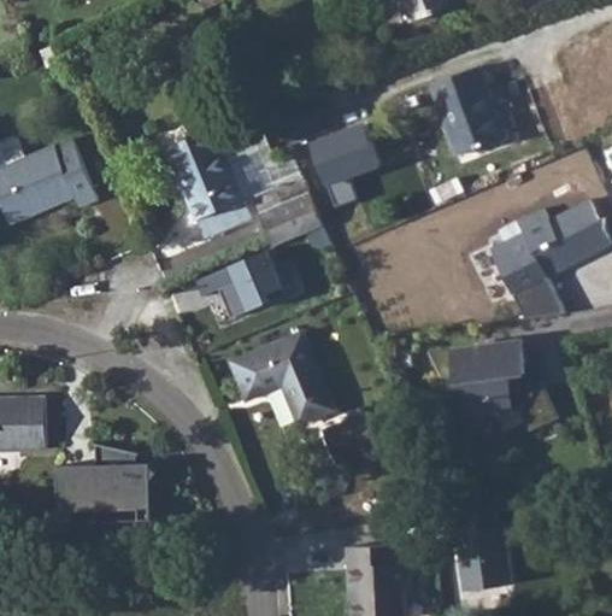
[(383,0),(394,24),(436,6),(434,0),(383,0)]
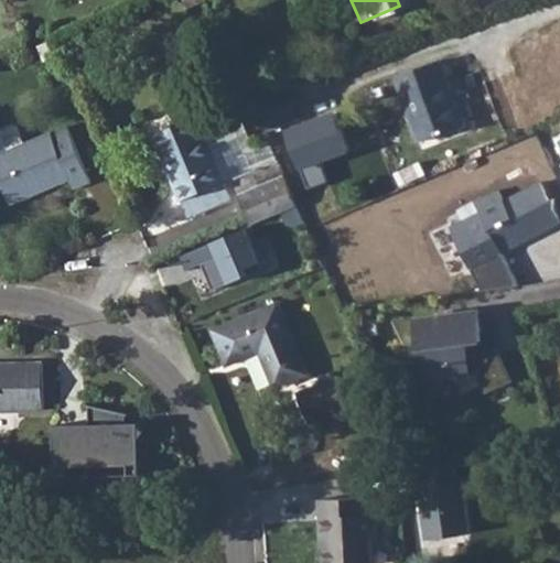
[(449,128),(422,66),(380,84),(406,147),(449,128)]
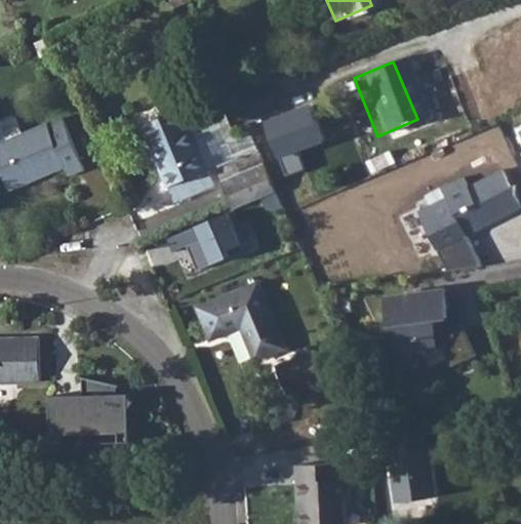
[(235,94),(245,122),(274,111),(265,84),(235,94)]
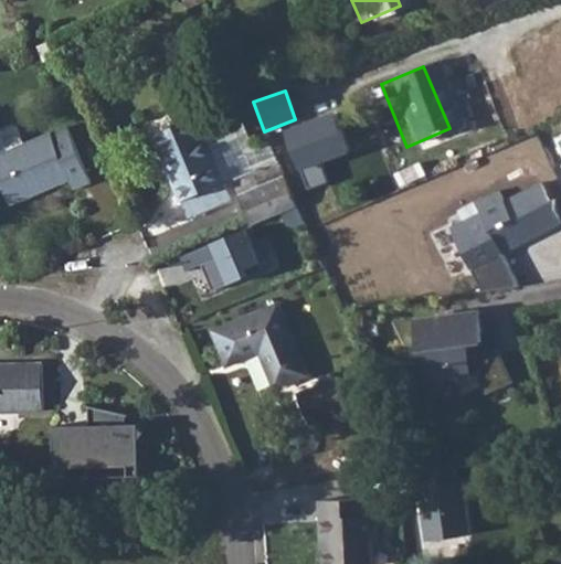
[(250,146),(231,103),(150,136),(178,202),(180,202),(186,216),(228,200),(221,185),(230,182),(249,226),(279,213),(294,208),(275,161),(274,162),(264,140),(250,146)]
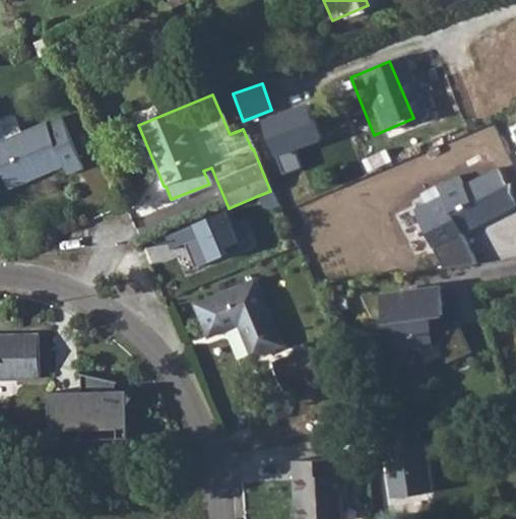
[(80,168),(60,117),(0,140),(0,173),(5,186),(42,171),(43,174),(61,166),(65,174),(80,168)]
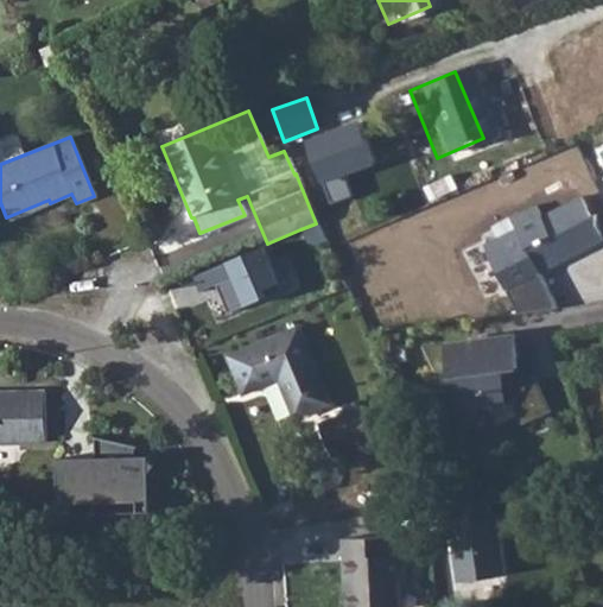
[(521,216),(539,260),(579,240),(557,198),(521,216)]
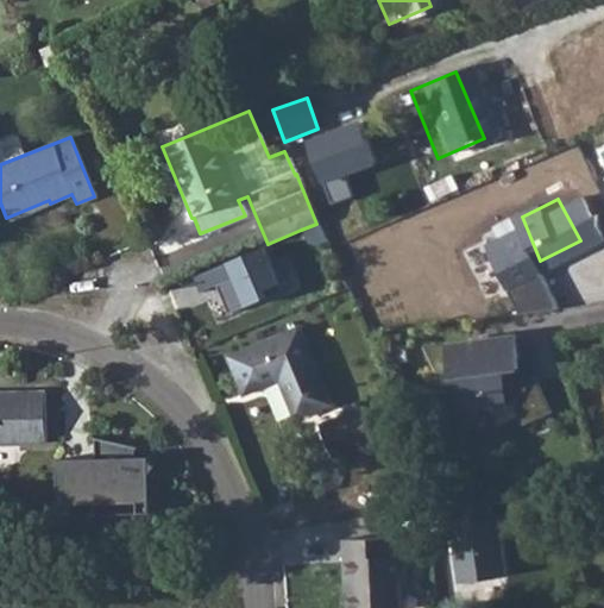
[(518,273),(540,261),(522,217),(517,206),(492,219),(495,226),(461,243),(480,281),(514,264),(518,273)]
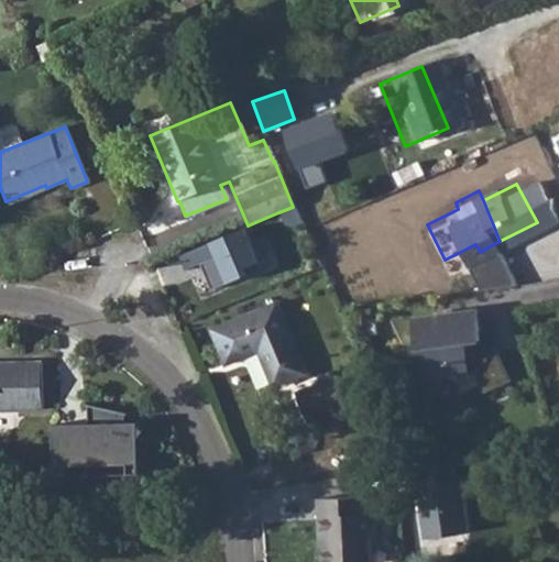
[(300,222),(293,207),(278,212),(284,226),(289,227),(300,222)]
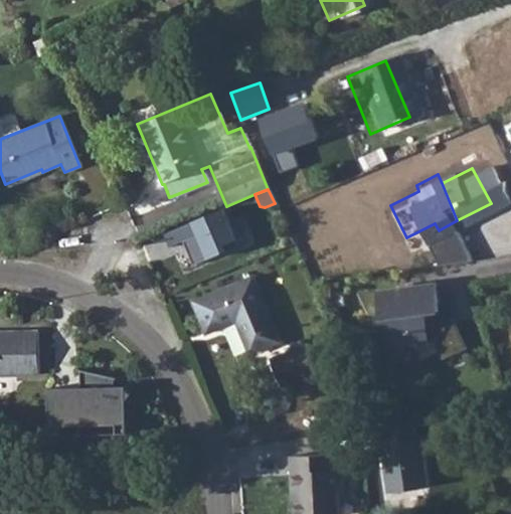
[(224,208),(163,234),(168,247),(183,241),(193,266),(238,246),(236,241),(238,240),(224,208)]
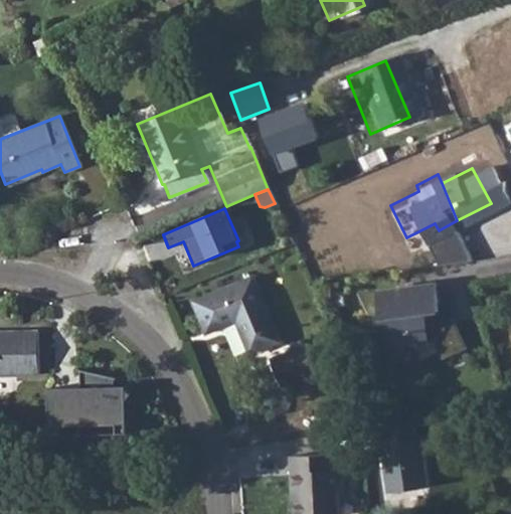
[(247,354),(278,342),(251,278),(190,302),(204,335),(234,322),(247,354)]
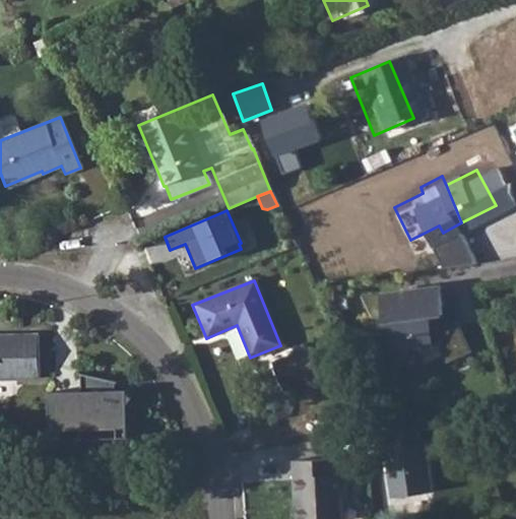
[(438,286),(359,298),(375,330),(384,329),(386,352),(415,348),(424,365),(441,357),(445,364),(469,352),(455,321),(447,324),(441,312),(438,286)]
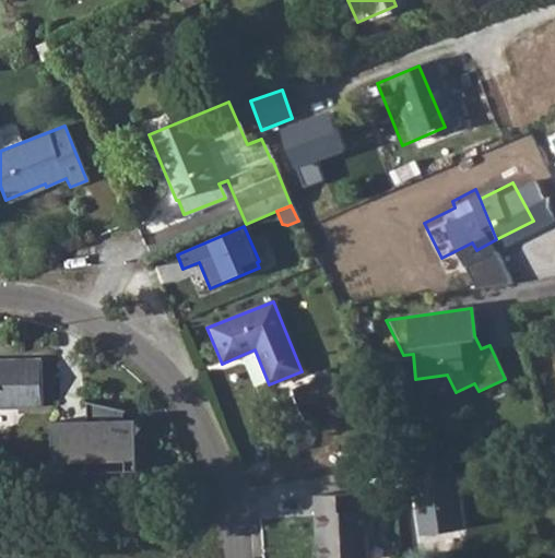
[(0,407),(40,407),(39,360),(0,360),(0,407)]
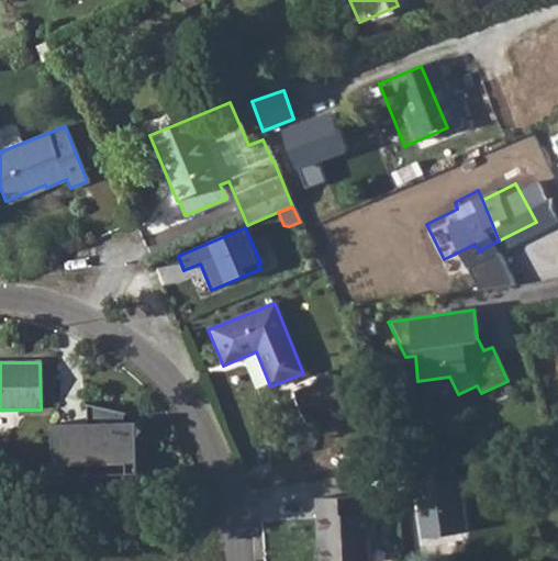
[(334,376),(292,392),(305,423),(324,415),(326,419),(346,412),(344,407),(346,406),(334,376)]
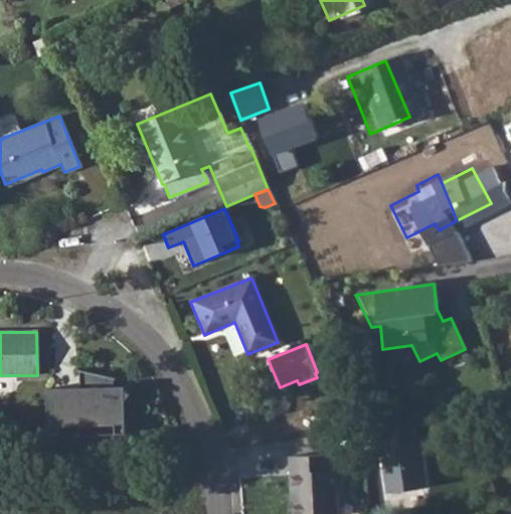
[(47,388),(48,436),(59,436),(58,426),(75,436),(80,425),(115,424),(115,434),(126,434),(125,386),(113,387),(113,378),(77,370),(78,388),(47,388)]
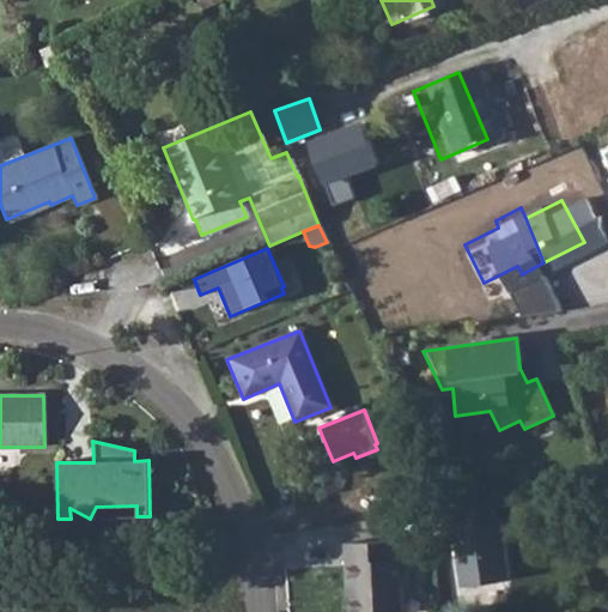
[(397,559),(396,541),(342,544),(344,583),(347,583),(348,611),(399,611),(399,585),(405,585),(403,561),(397,559)]
